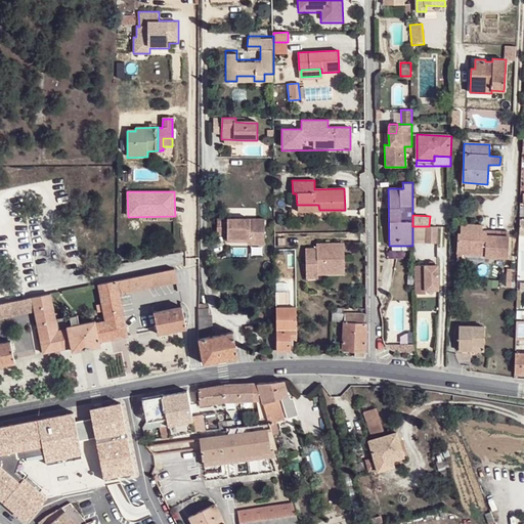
[(265,219),(218,219),(218,235),(228,235),(228,238),(250,238),(250,242),(250,245),(265,245),(265,219)]
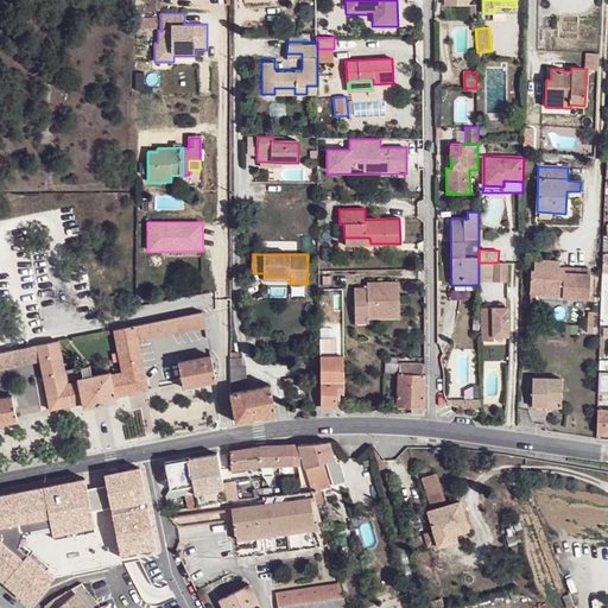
[(561,260),(544,259),(543,271),(534,271),(531,270),(530,292),(563,295),(563,297),(589,298),(590,274),(559,272),(559,267),(561,260)]
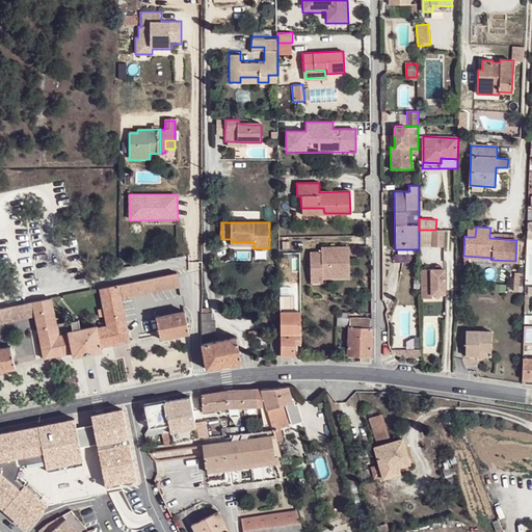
[(444,230),(432,230),(432,246),(443,246),(444,230)]
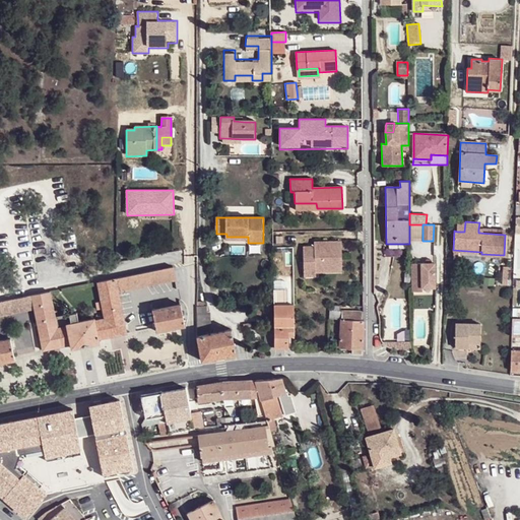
[(314,246),(303,247),(304,276),(315,276),(315,266),(341,266),(340,241),(314,242),(314,246)]
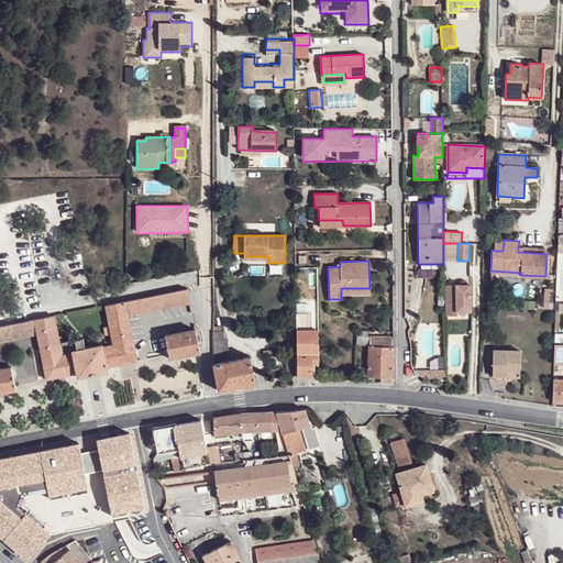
[(450,277),(470,276),(468,262),(449,263),(450,277)]
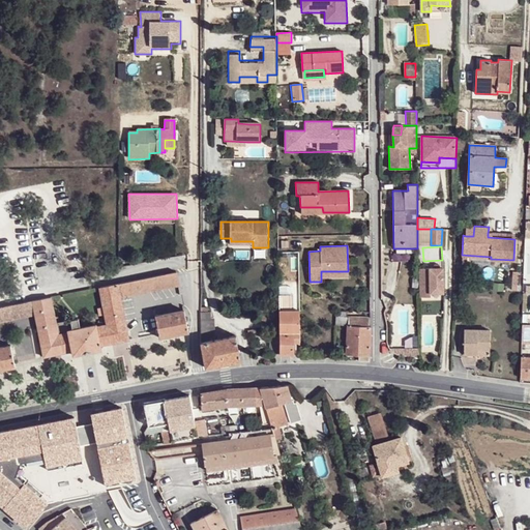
[(433,268),(418,268),(418,297),(429,297),(429,293),(442,293),(442,268),(438,268),(433,268)]
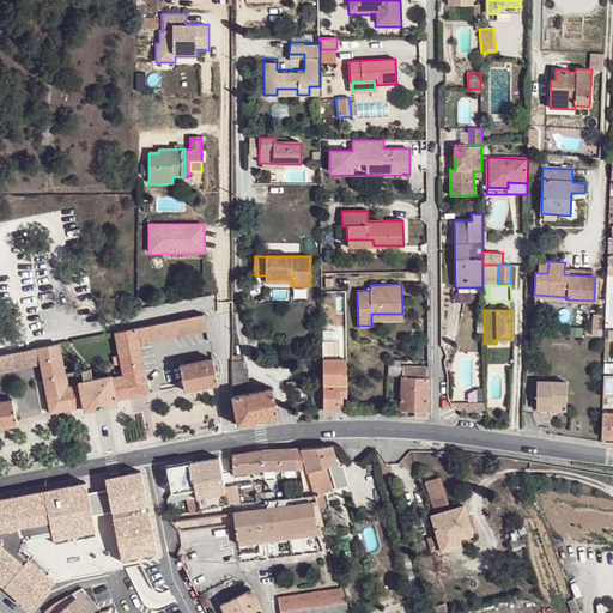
[(176,321),(178,335),(199,332),(201,339),(204,338),(205,341),(210,341),(204,315),(186,319),(176,321)]
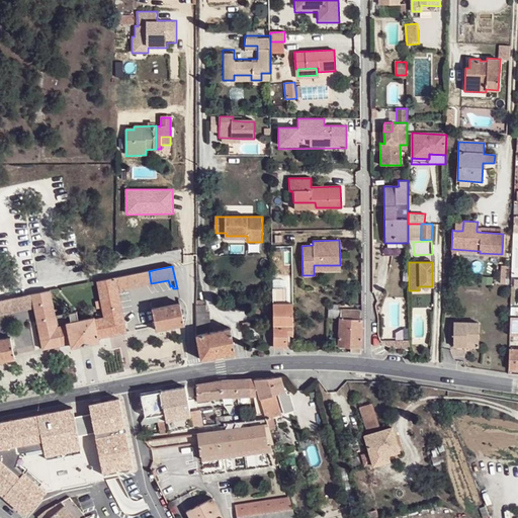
[(115,278),(117,290),(151,283),(149,271),(115,278)]
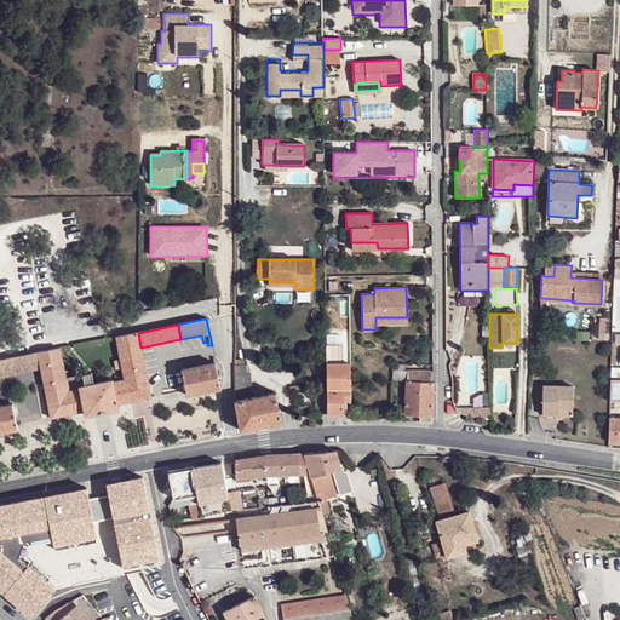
[(118,405),(151,397),(141,348),(138,333),(115,337),(121,360),(114,361),(116,369),(122,368),(124,380),(113,382),(113,379),(101,382),(99,372),(65,378),(59,349),(38,352),(41,368),(51,418),(85,411),(86,414),(119,408),(118,405)]
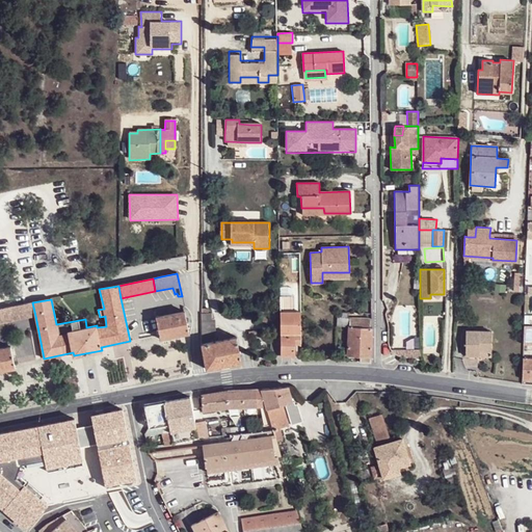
[(281,296),(281,304),(281,326),(281,354),(282,356),(294,357),(295,342),(301,342),(300,312),(292,312),(292,296),(281,296)]
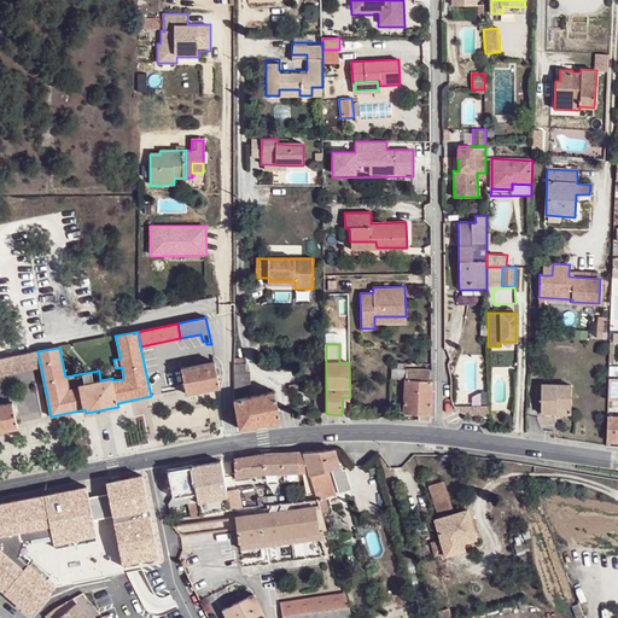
[(38,351),(0,359),(0,366),(1,375),(41,367),(38,351)]
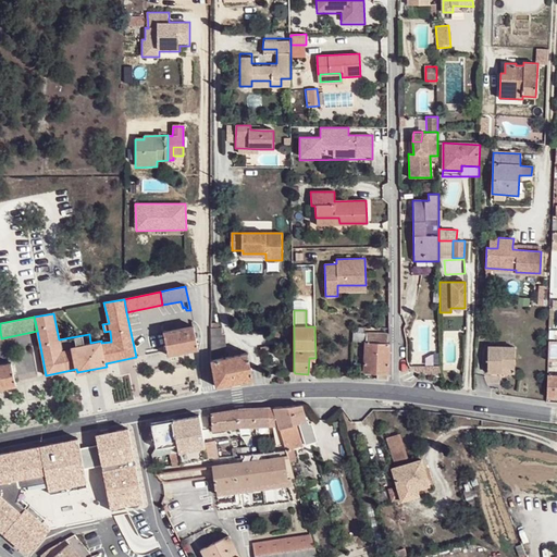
[(198,349),(194,326),(163,332),(168,351),(168,355),(198,349)]
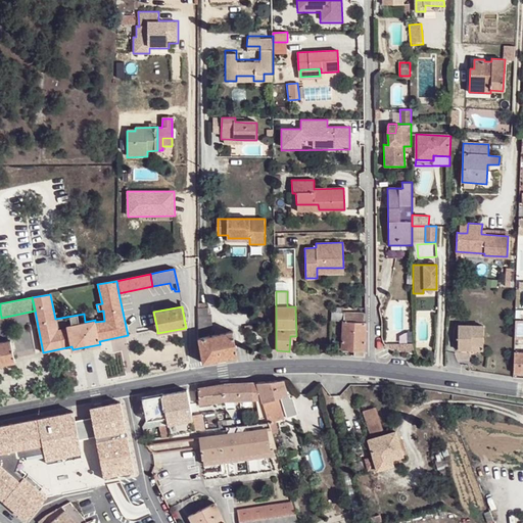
[(207,307),(198,308),(198,317),(208,316),(207,307)]
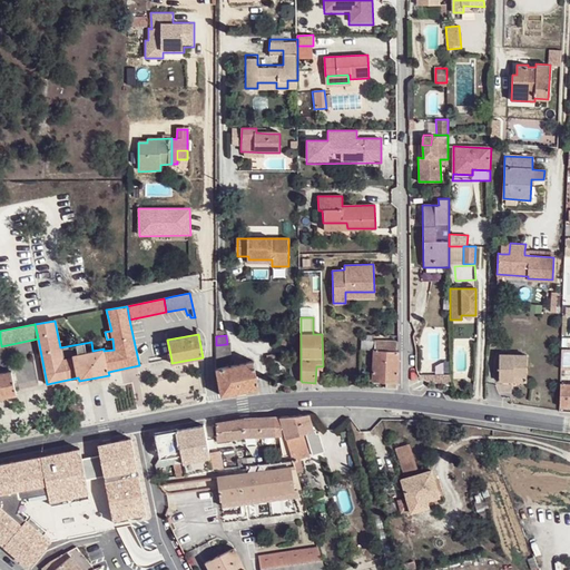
[(399,357),(400,353),(395,352),(396,341),(374,341),(372,381),(386,382),(385,387),(397,389),(399,357)]
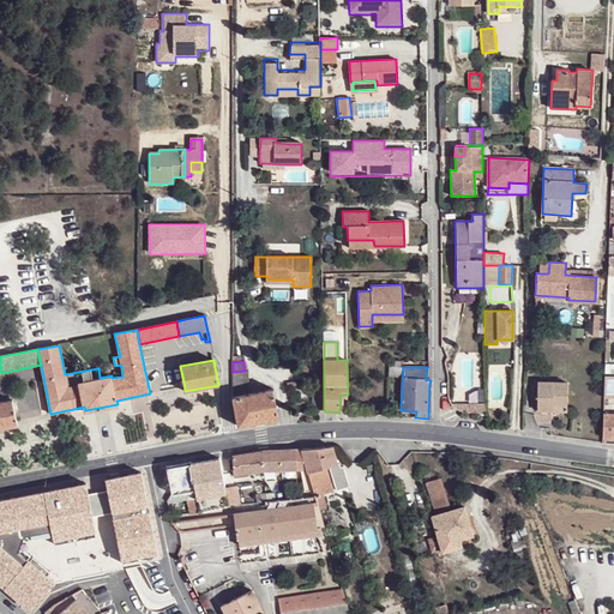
[(233,397),(245,393),(245,371),(233,372),(233,397)]
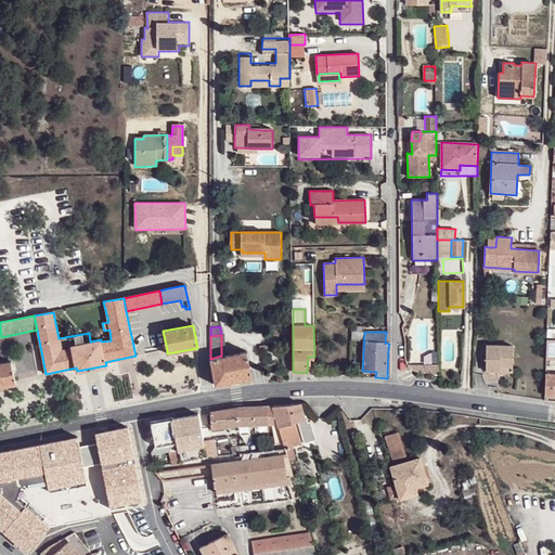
[(293,370),(293,340),(284,340),(284,372),(293,370)]
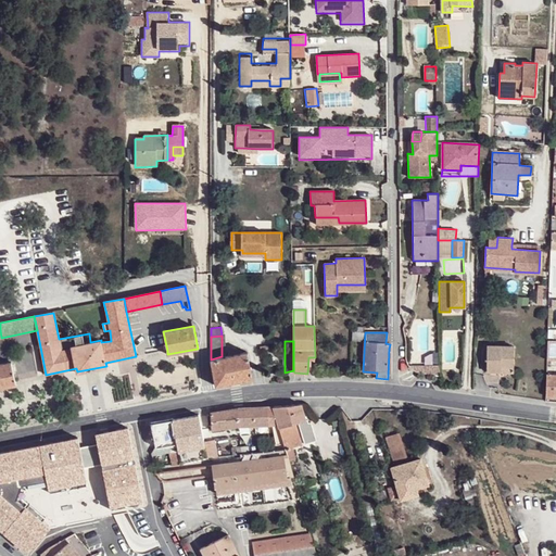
[(555,341),(547,341),(546,361),(555,361),(555,341)]
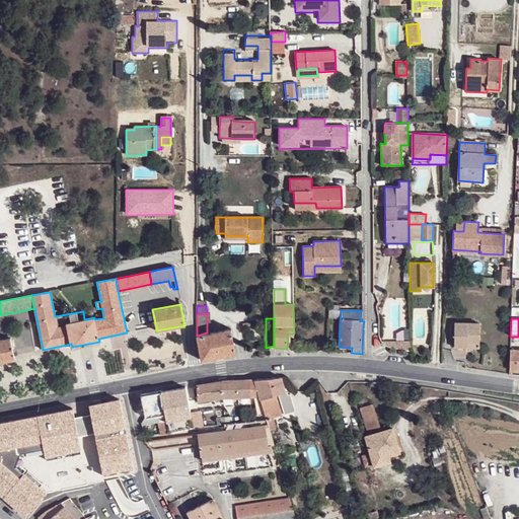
[(454,324),(453,349),(468,349),(468,343),(479,344),(479,324),(454,324)]
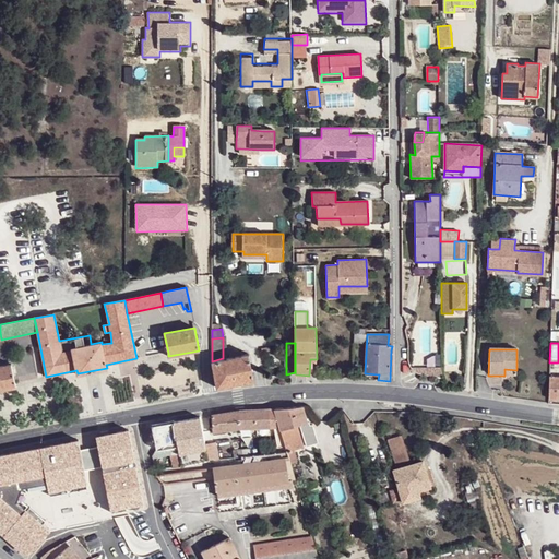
[(217,388),(253,381),(248,354),(223,358),(212,361),(217,388)]
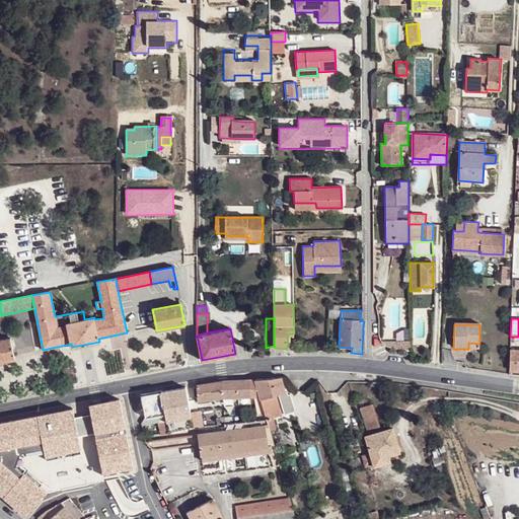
[(0,362),(14,359),(14,356),(10,339),(0,340),(0,362)]
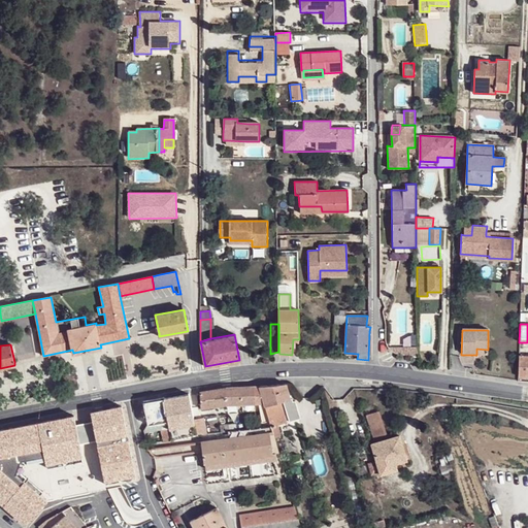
[(527,362),(519,362),(518,383),(527,383),(527,362)]
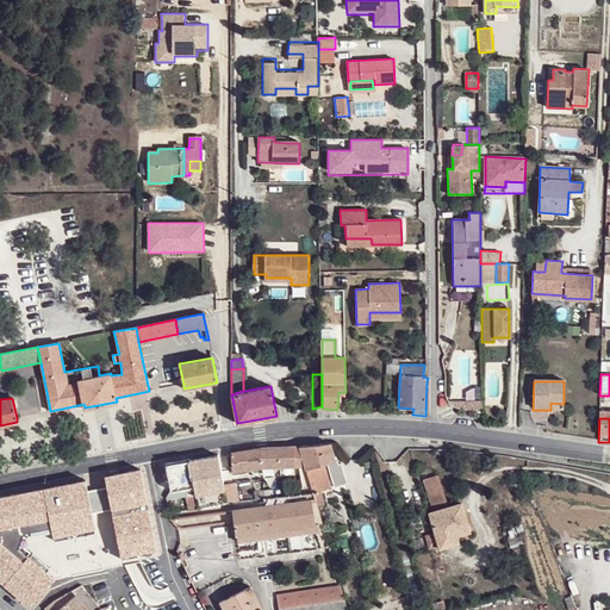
[(322,444),(302,447),(307,470),(324,466),(323,461),(325,460),(322,444)]
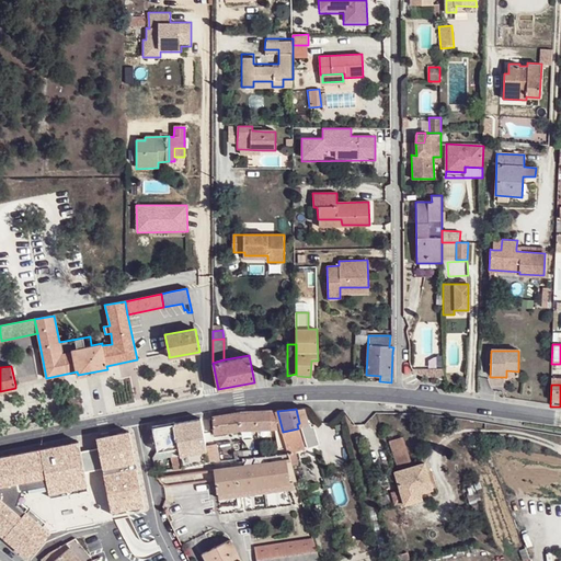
[(307,412),(306,409),(296,409),(299,423),(297,424),(298,428),(310,424),(307,412)]
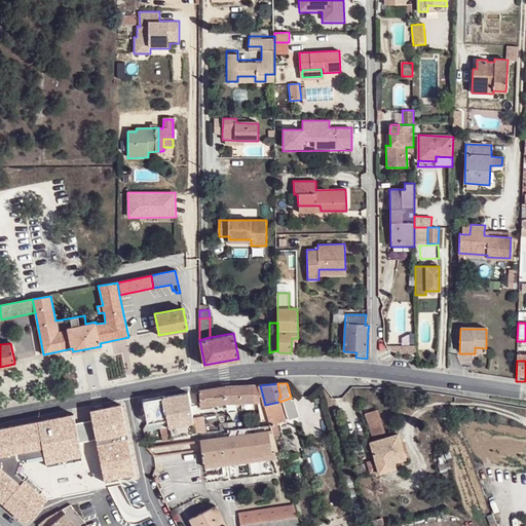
[(265,405),(260,385),(230,386),(224,387),(219,388),(199,391),(201,408),(217,405),(223,405),(229,404),(258,402),(261,420),(269,419),(265,405)]
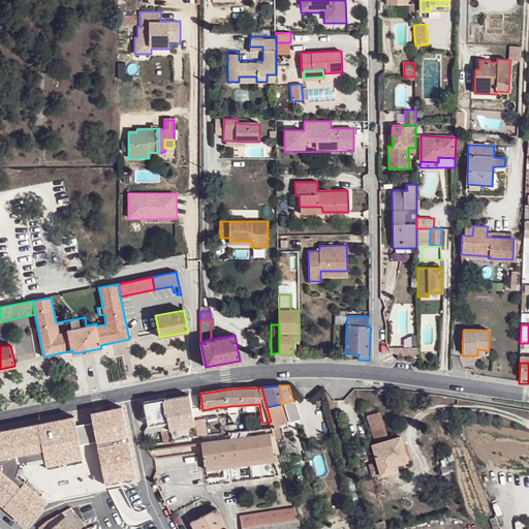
[(170,433),(165,400),(145,404),(148,428),(161,426),(164,442),(173,441),(170,433)]
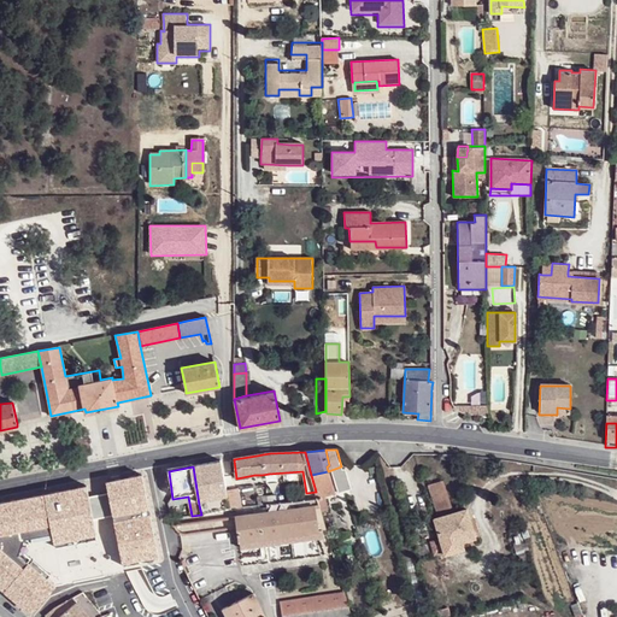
[(328,471),(311,475),(316,492),(318,499),(325,497),(335,494),(328,471)]
